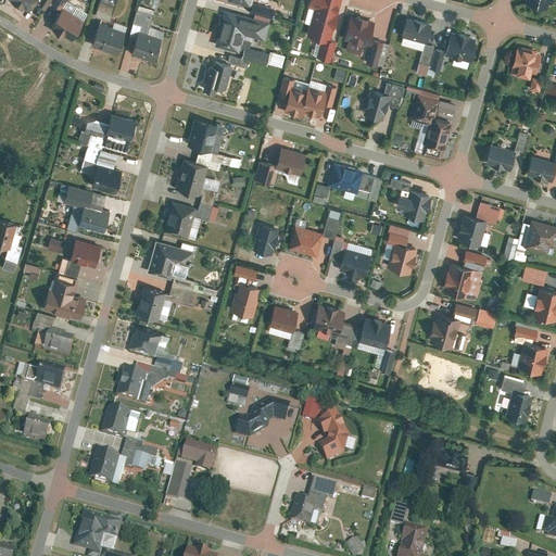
[(37,0),(5,0),(28,15),(37,0)]
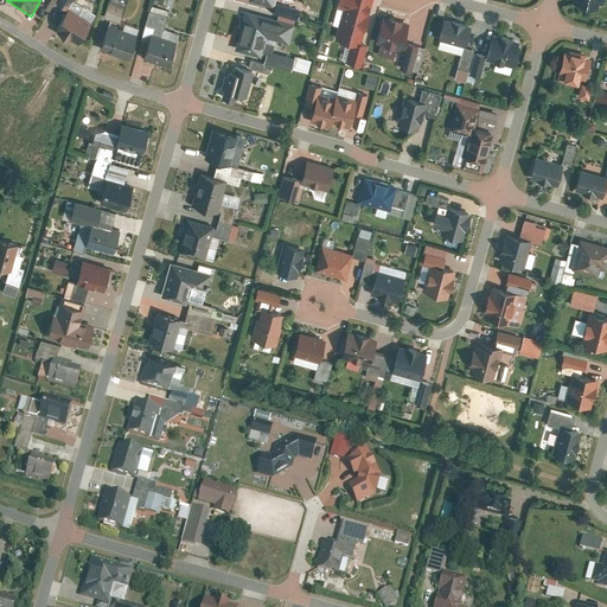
[(127,0),(109,0),(103,20),(120,25),(127,0)]
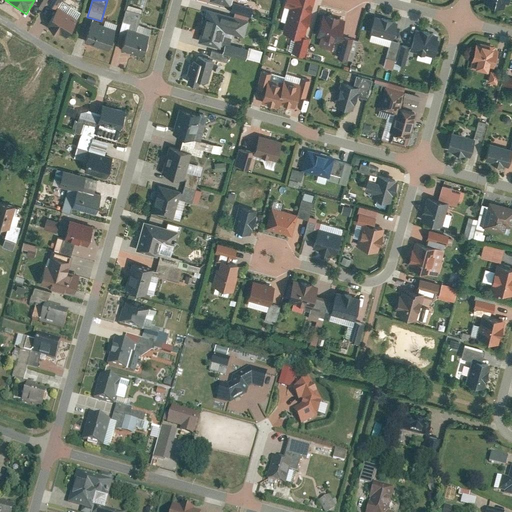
[(308,35),(304,34),(312,0),(283,0),(283,4),(288,6),(282,30),(296,34),(291,50),(303,53),(308,35)]
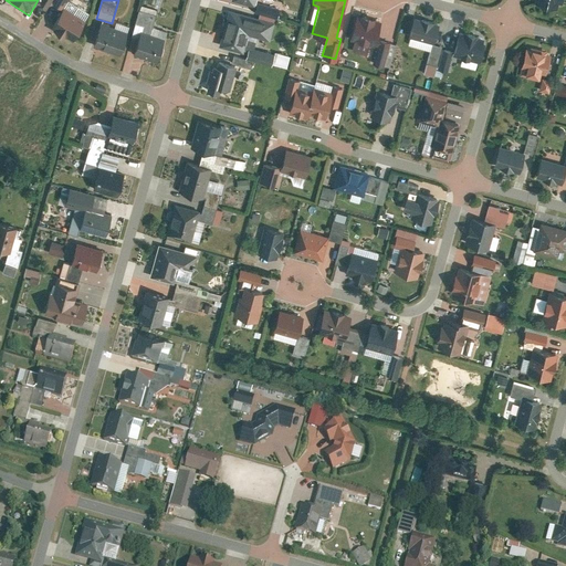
[(269,39),(274,20),(229,7),(219,43),(243,50),(248,33),(269,39)]
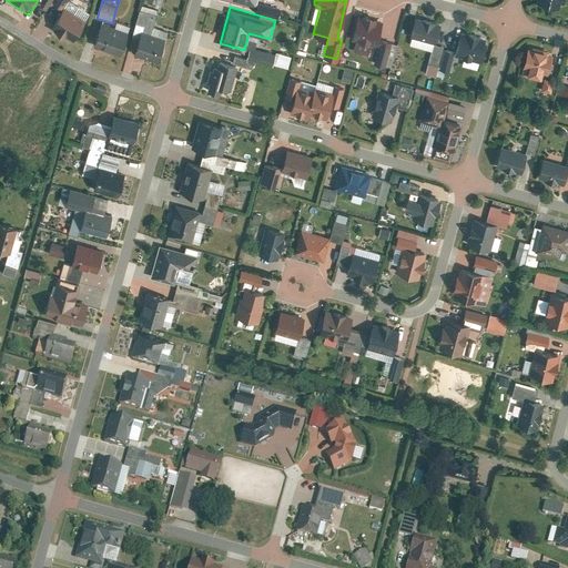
[(357,13),(351,38),(355,39),(353,49),(367,52),(369,42),(375,43),(377,44),(373,61),(383,64),(391,40),(377,37),(382,20),(375,18),(376,14),(361,11),(359,14),(357,13)]
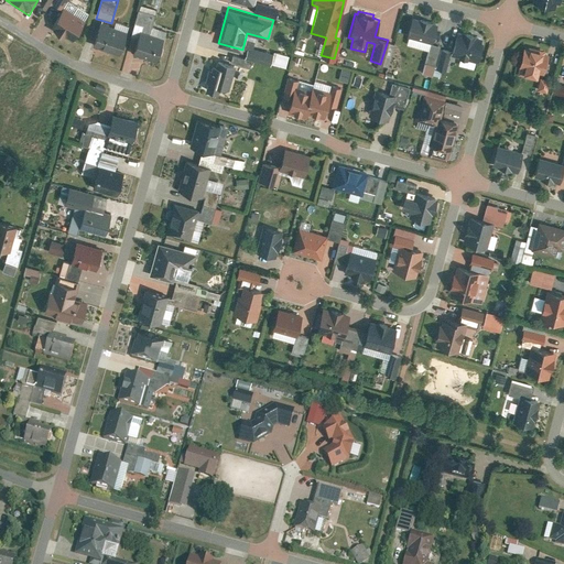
[(84,24),(63,12),(51,32),(72,45),(84,24)]
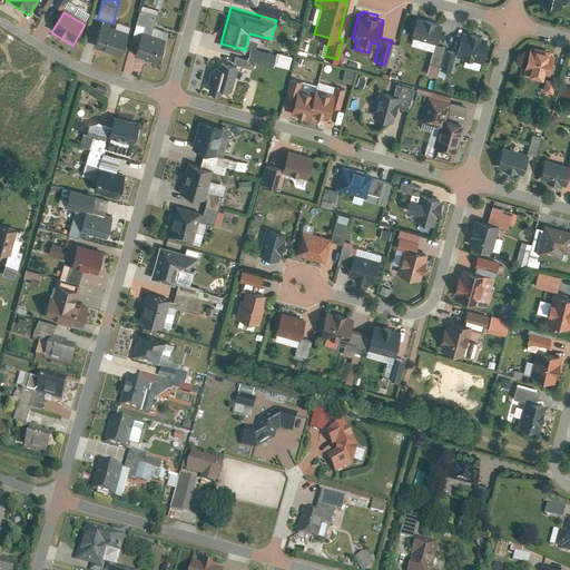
[(156,17),(139,13),(133,39),(139,41),(136,58),(159,64),(166,35),(153,30),(156,17)]
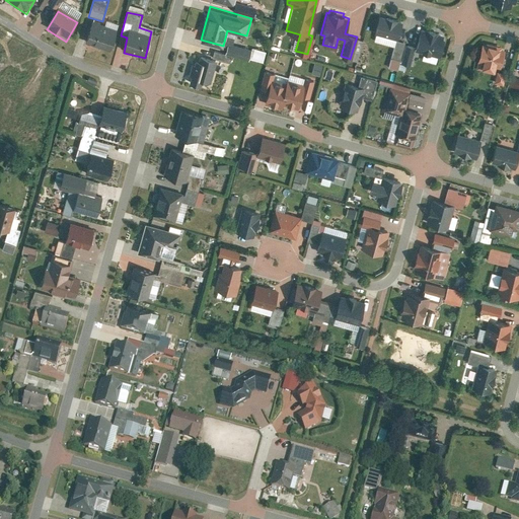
[(401,18),(378,12),(374,31),(397,36),(401,18)]
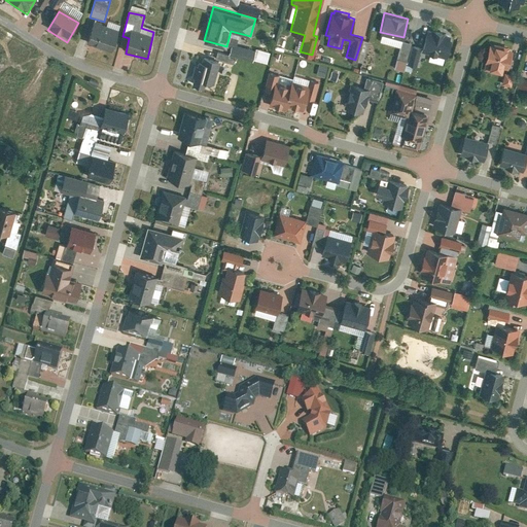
[(118,32),(95,25),(89,43),(112,50),(118,32)]
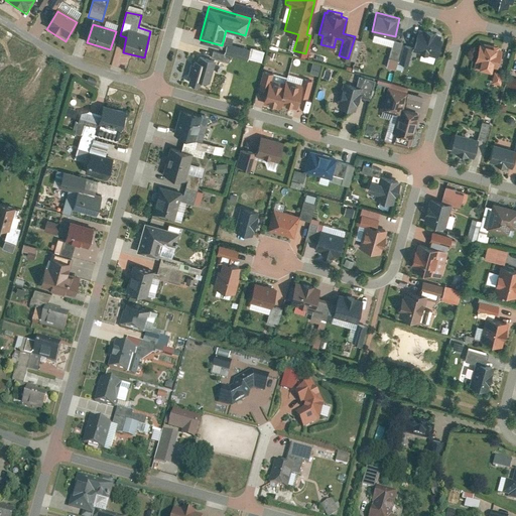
[(417,27),(412,48),(436,54),(441,32),(417,27)]
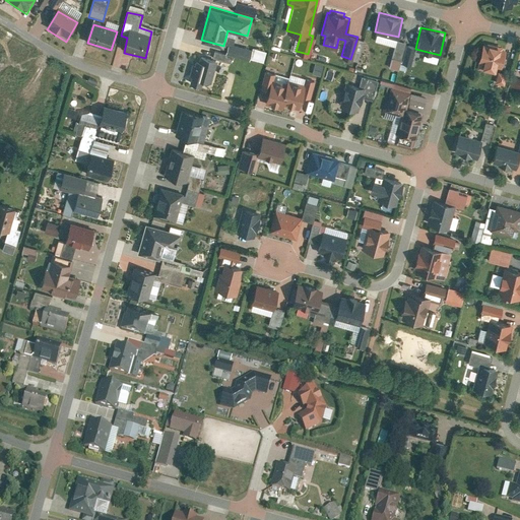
[(399,57),(400,58),(405,41),(396,39),(392,55),(399,57)]
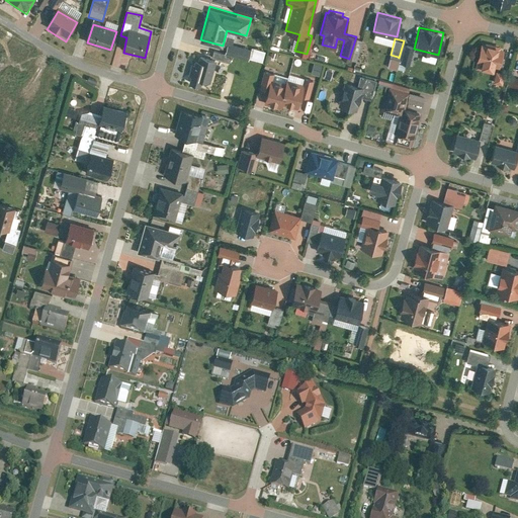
[(251,48),(227,40),(224,52),(248,58),(251,48)]
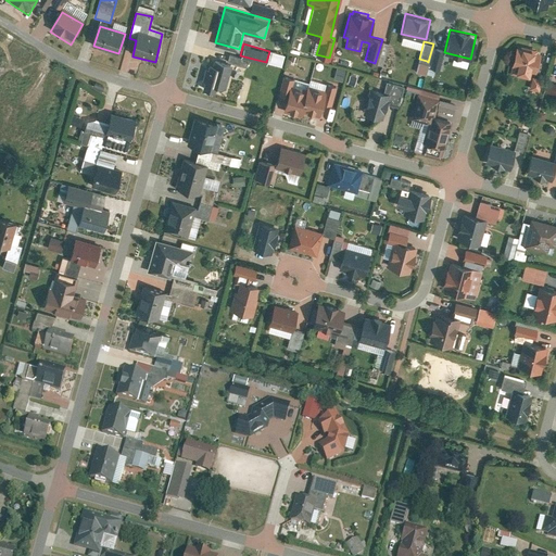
[(516,45),(509,68),(533,75),(540,51),(516,45)]
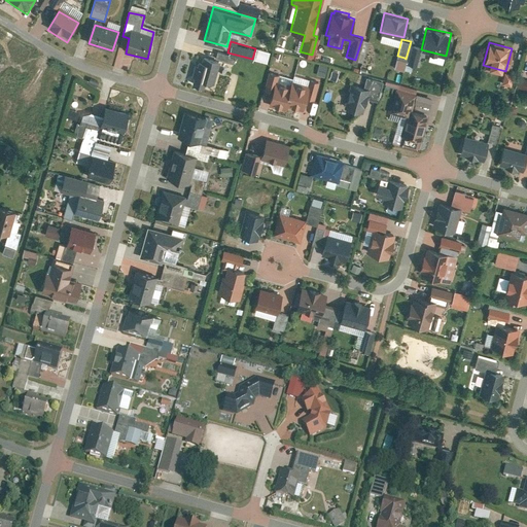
[(407,62),(416,64),(420,45),(412,43),(407,62)]
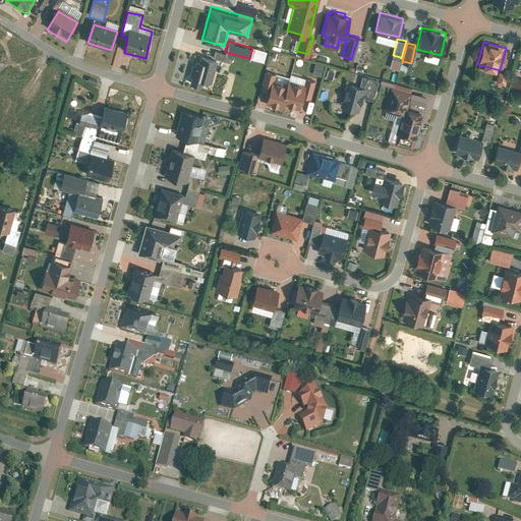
[(231,54),(214,49),(213,56),(229,61),(231,54)]
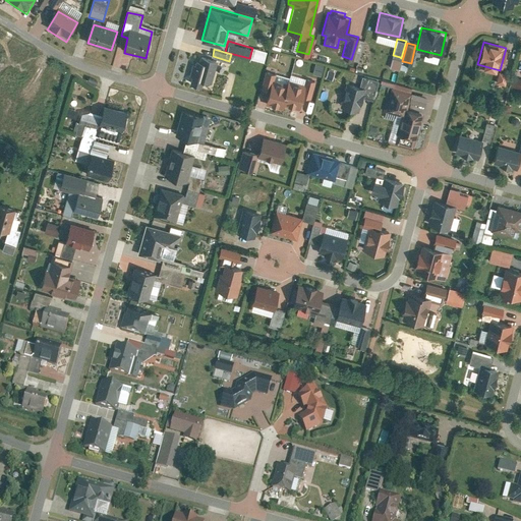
[(199,83),(201,78),(211,80),(217,58),(200,54),(198,59),(195,58),(189,80),(199,83)]
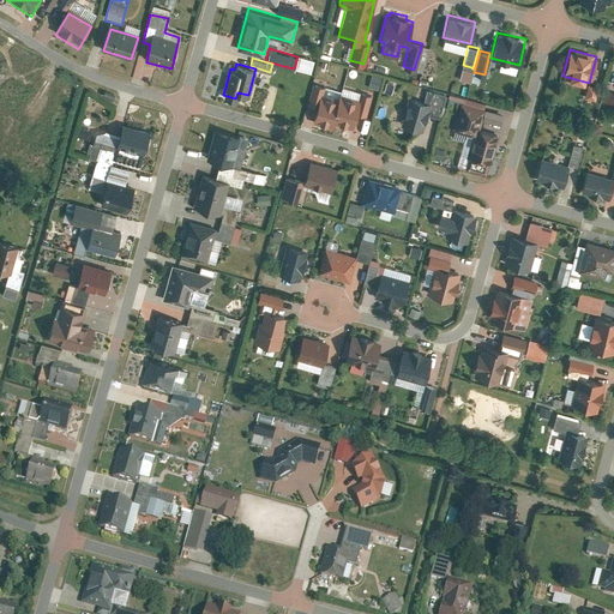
[(471,67),(463,65),(459,77),(469,79),(471,67)]
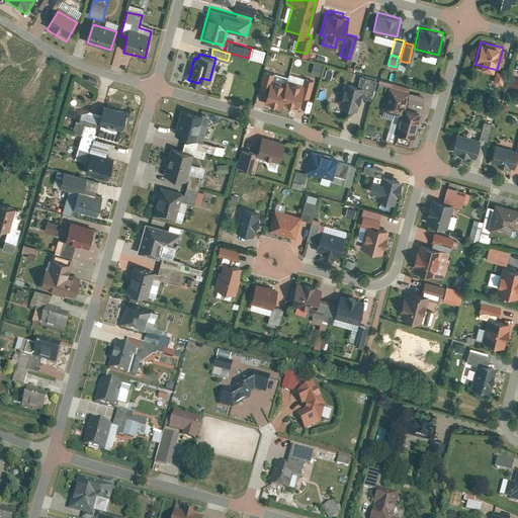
[(311,72),(318,75),(321,65),(313,63),(311,72)]
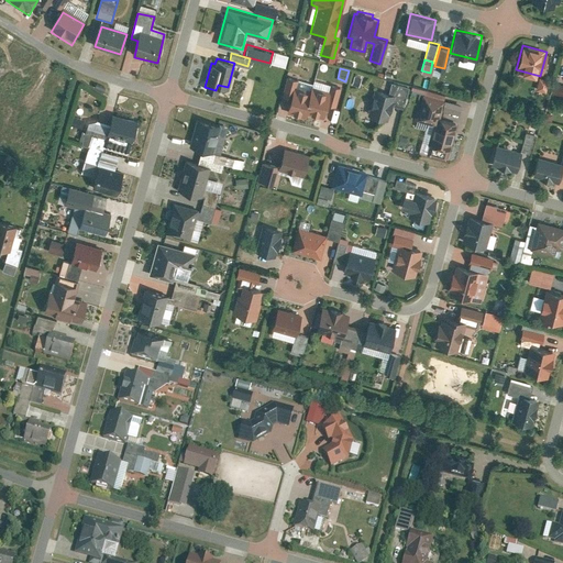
[(322,116),(326,102),(335,105),(340,86),(330,84),(329,89),(310,84),(309,88),(294,84),(296,78),(286,76),(282,94),(290,96),(288,108),(305,113),(305,111),(322,116)]
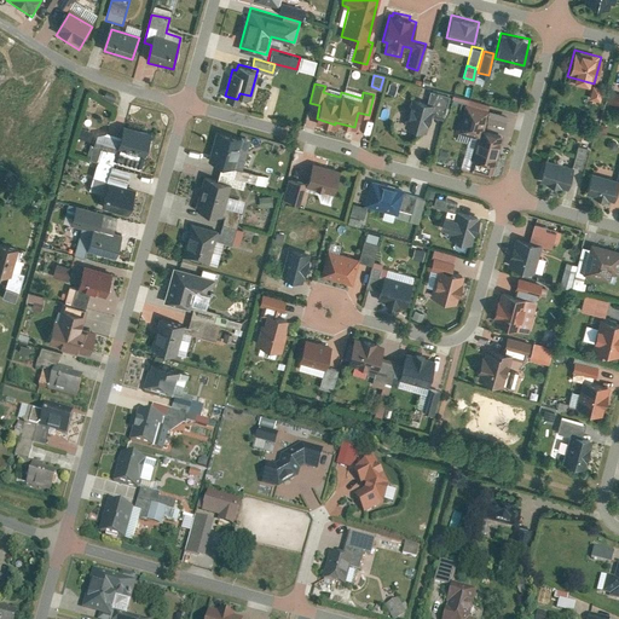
[(590,85),(589,98),(600,99),(602,86),(590,85)]
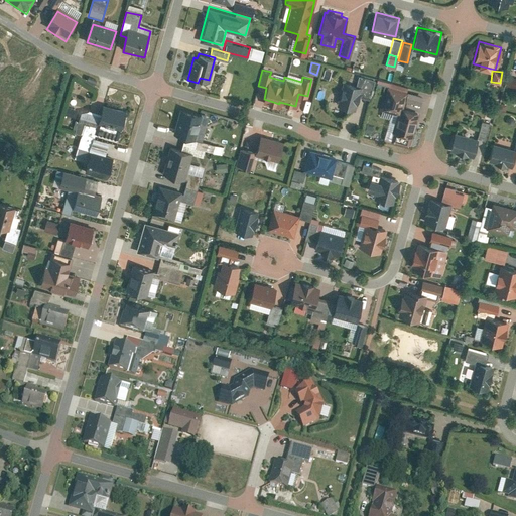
[(354,108),(358,93),(369,96),(374,79),(358,75),(356,84),(344,81),(337,103),(354,108)]
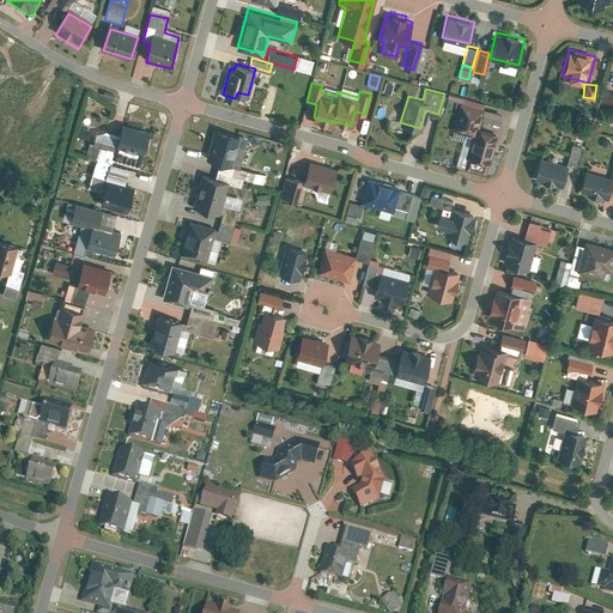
[(453,128),(473,133),(467,155),(468,155),(465,168),(484,174),(487,161),(490,161),(497,132),(478,127),(480,117),(483,105),(484,102),(449,92),(447,102),(459,105),(453,128)]
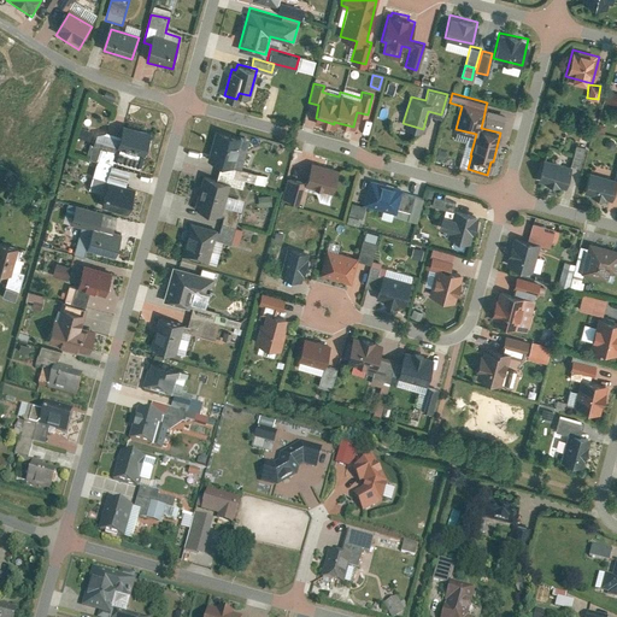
[(505,112),(486,106),(483,118),(503,123),(505,112)]
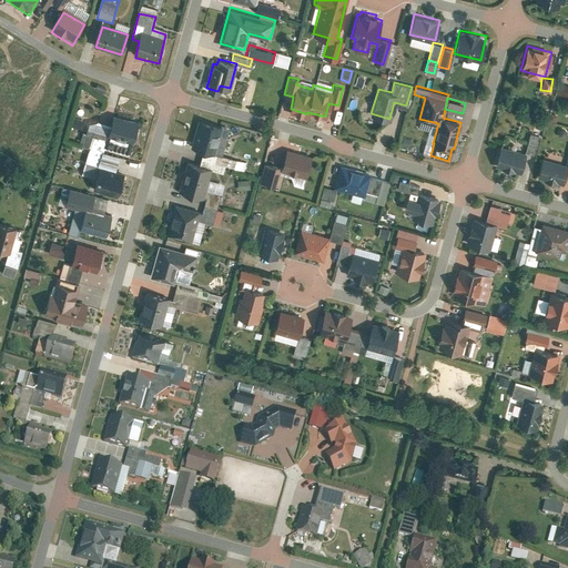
[(110,125),(90,120),(87,133),(92,135),(104,139),(108,140),(108,138),(131,144),(138,122),(113,115),(110,125)]
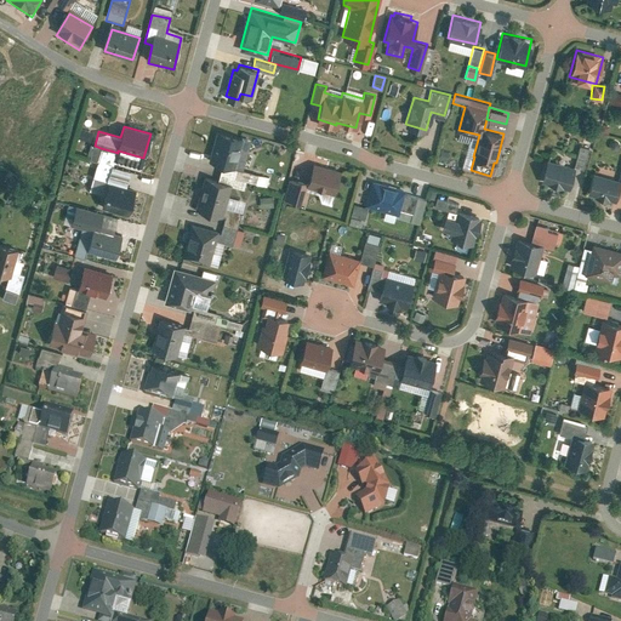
[(78,130),(78,140),(93,141),(93,130),(78,130)]
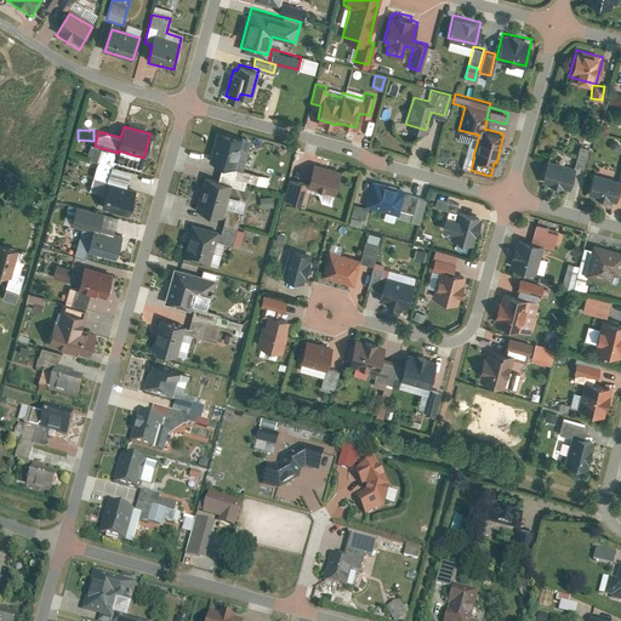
[(211,160),(233,167),(241,140),(220,134),(211,160)]
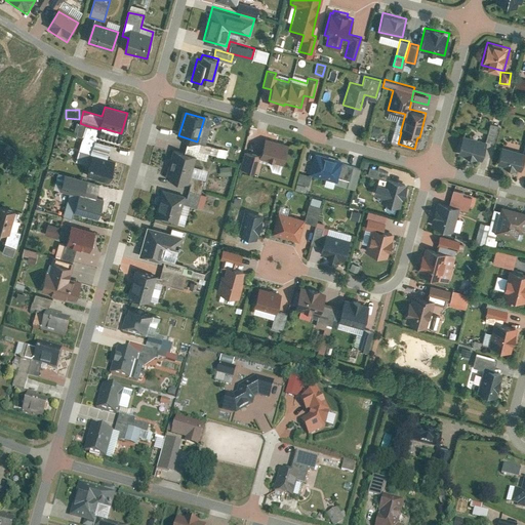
[(85,125),(79,149),(90,152),(96,128),(85,125)]
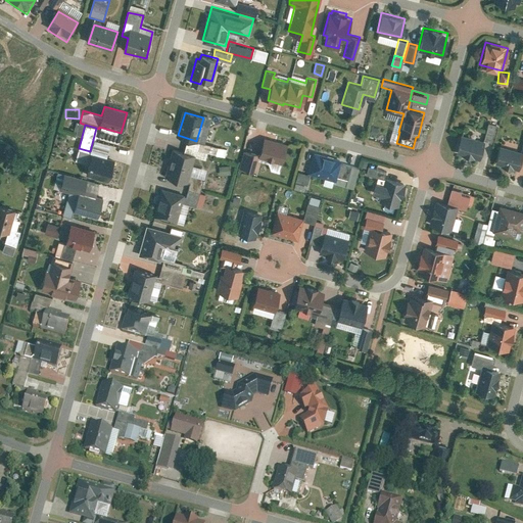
[(461,130),(455,151),(478,157),(484,136),(461,130)]
